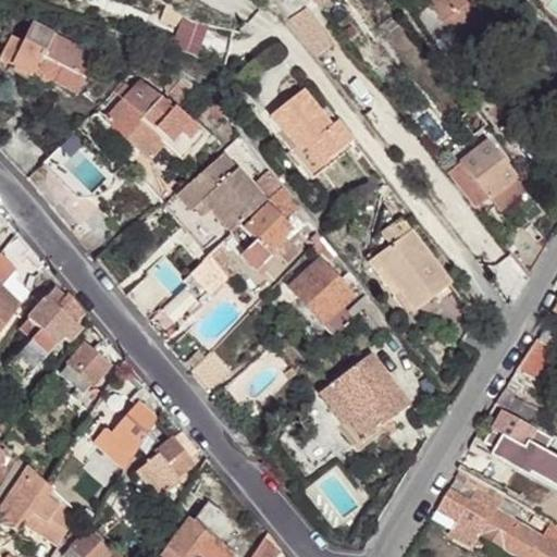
[(448,27),(474,60),(495,42),(480,23),(460,0),(431,0),(428,3),(448,27)]
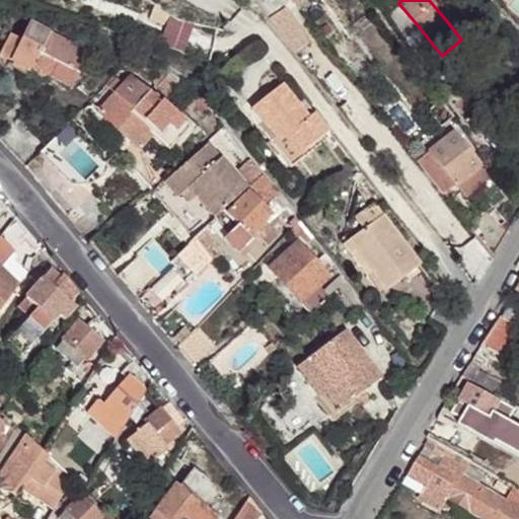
[(449,0),(429,0),(447,21),(459,12),(449,0)]
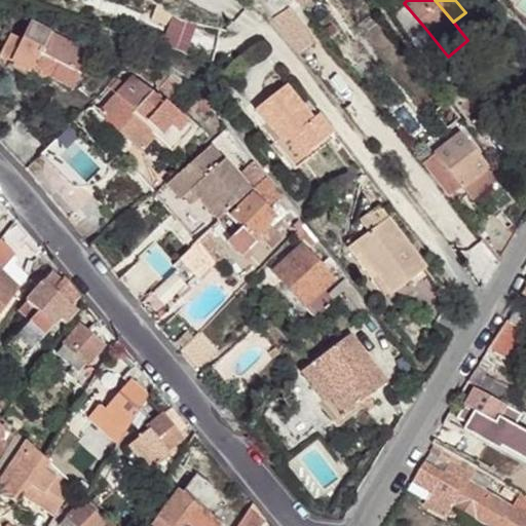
[(409,37),(423,26),(404,3),(389,13),(409,37)]
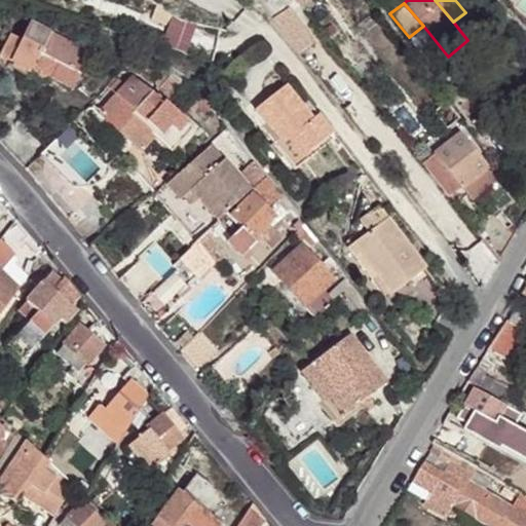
[(290,48),(305,40),(289,10),(273,19),(290,48)]
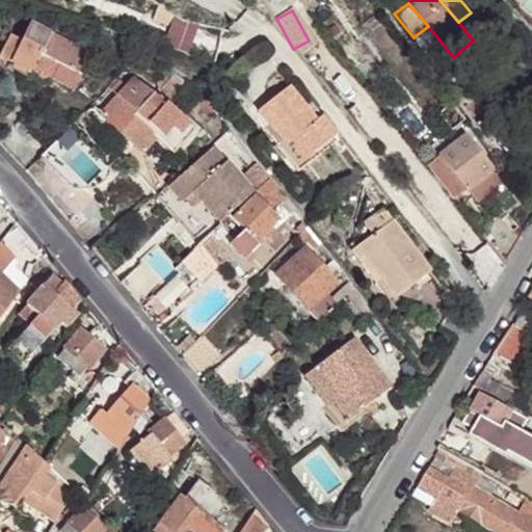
[(0,32),(0,52),(1,53),(0,54),(0,57),(30,74),(31,71),(32,69),(37,59),(57,70),(52,79),(74,89),(91,54),(29,24),(21,42),(9,36),(8,38),(0,32)]
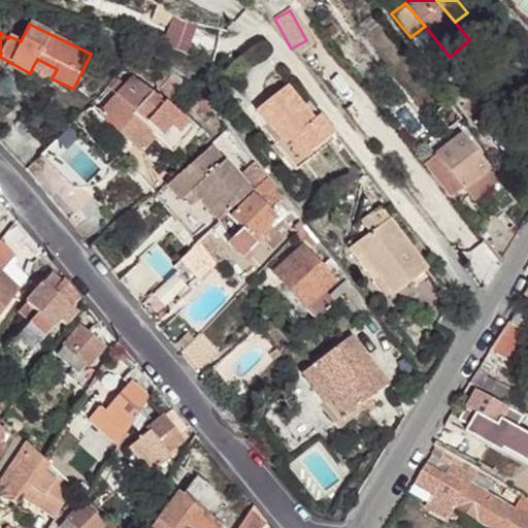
[(37,59),(32,68),(52,78),(57,69),(37,59)]
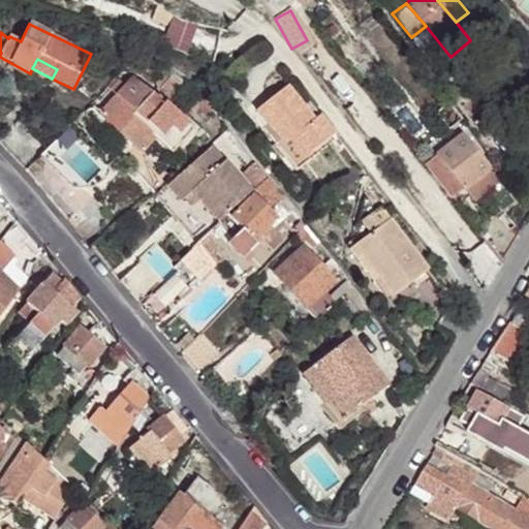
[(160,76),(155,84),(159,88),(158,89),(169,98),(181,85),(164,69),(159,75),(160,76)]
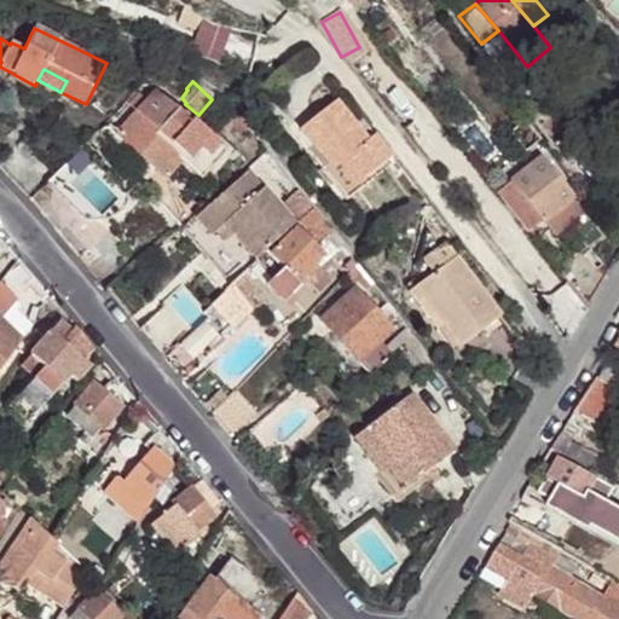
[(178,111),(155,92),(145,102),(136,113),(115,134),(137,156),(139,152),(150,165),(192,122),(184,115),(183,117),(178,111)]
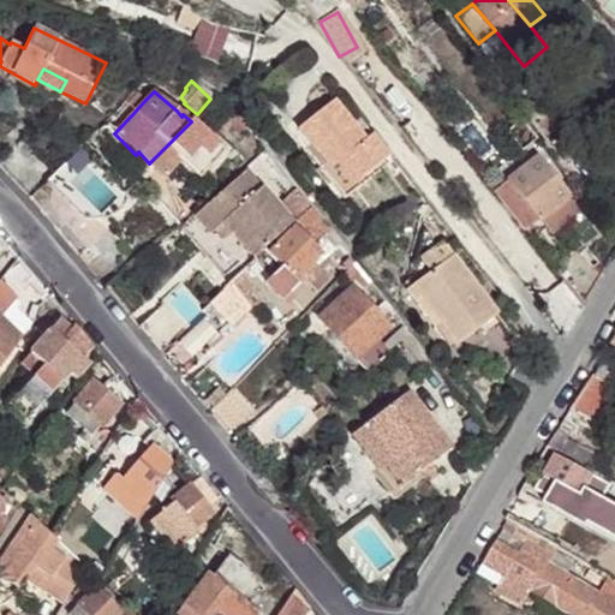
[(127,103),(135,112),(144,101),(137,94),(127,103)]
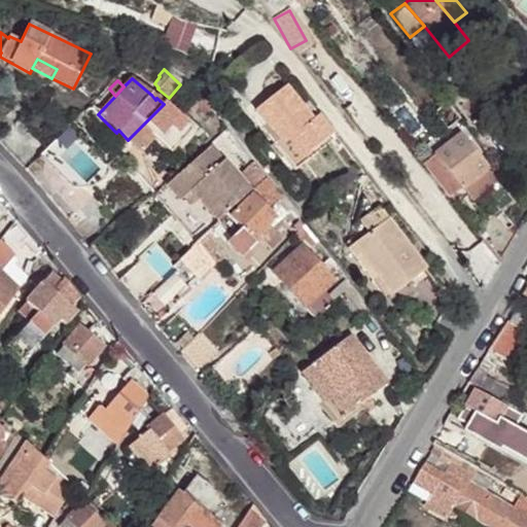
[(256,110),(283,144),(289,140),(303,157),(335,133),(319,115),(314,119),(286,85),(256,110)]
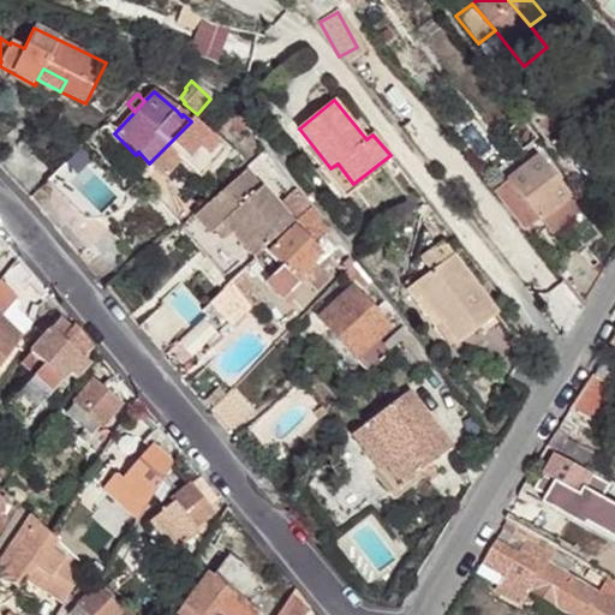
[(184,103),(177,111),(181,117),(183,114),(191,121),(192,124),(199,117),(197,114),(184,103)]
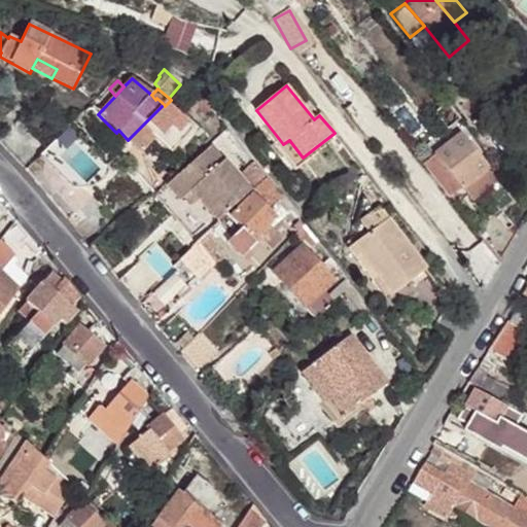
[(212,106),(203,94),(190,104),(200,115),(212,106)]
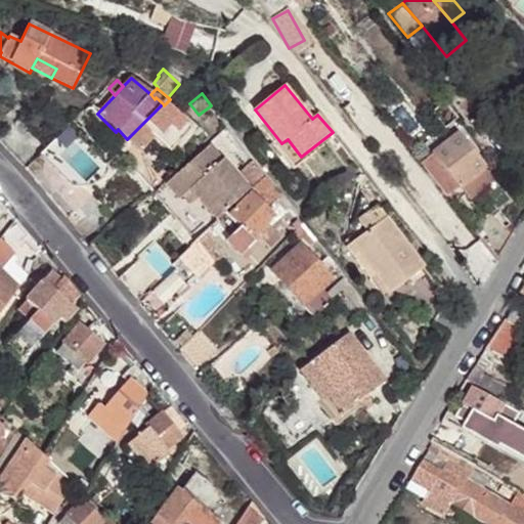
[(462,111),(466,116),(478,105),(474,99),(462,111)]
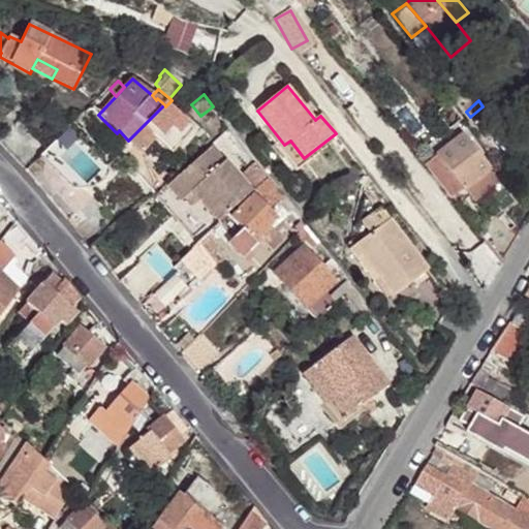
[(165,106),(164,104),(128,141),(134,147),(122,157),(157,194),(168,184),(172,181),(143,150),(153,138),(170,154),(192,129),(165,106)]
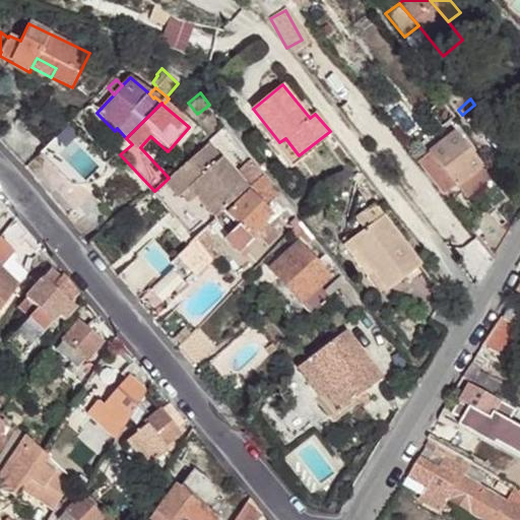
[(43,149),(14,118),(0,132),(0,139),(25,167),(43,149)]
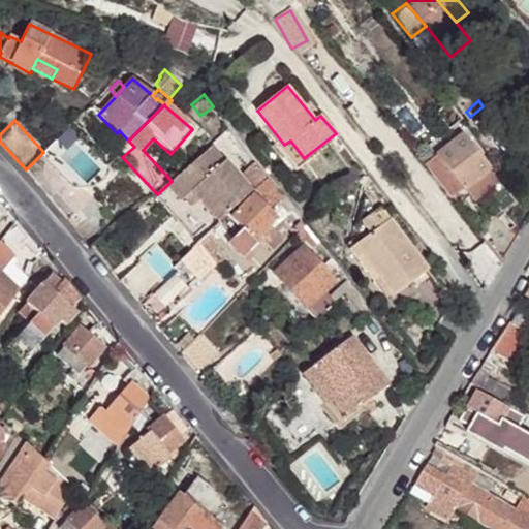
[(463,134),(435,155),(436,156),(463,190),(464,191),(491,170),(491,169),(463,134)]
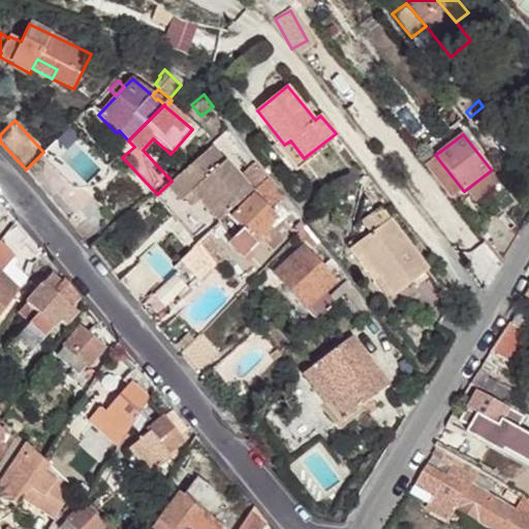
[(279,150),(297,170),(308,162),(304,158),(290,141),(284,145),(279,150)]
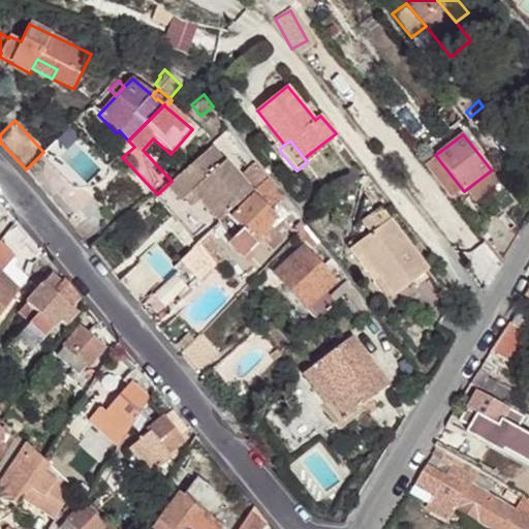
[(209,224),(186,197),(192,190),(219,221),(252,191),(212,147),(168,185),(168,184),(157,194),(194,239),(209,224)]
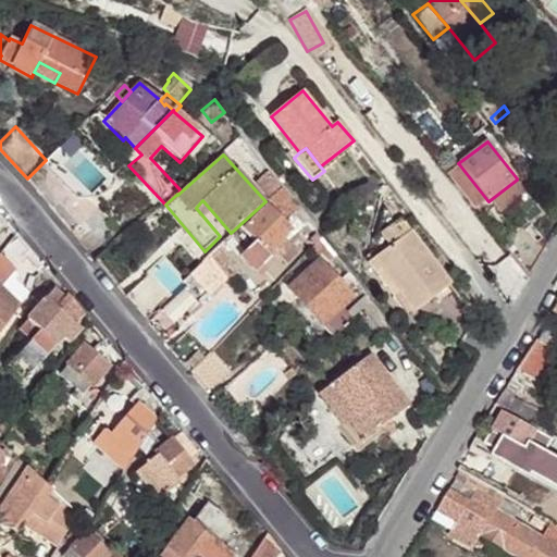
[(78,197),(46,160),(27,178),(58,214),(78,197)]
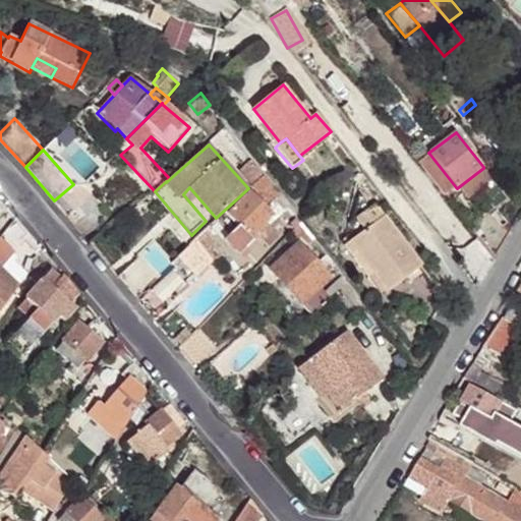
[(445,195),(456,187),(429,154),(419,163),(445,195)]
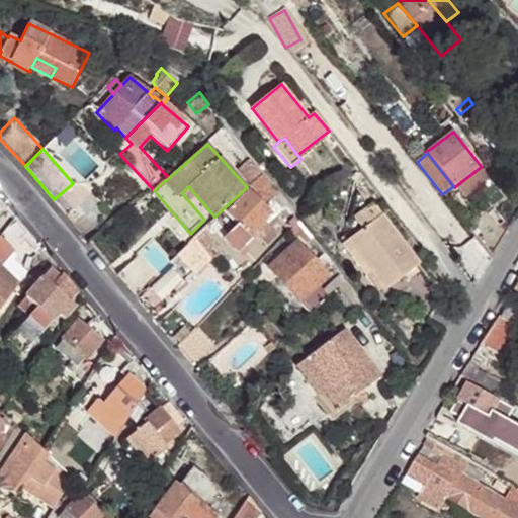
[(251,158),(238,169),(251,186),(264,174),(251,158)]
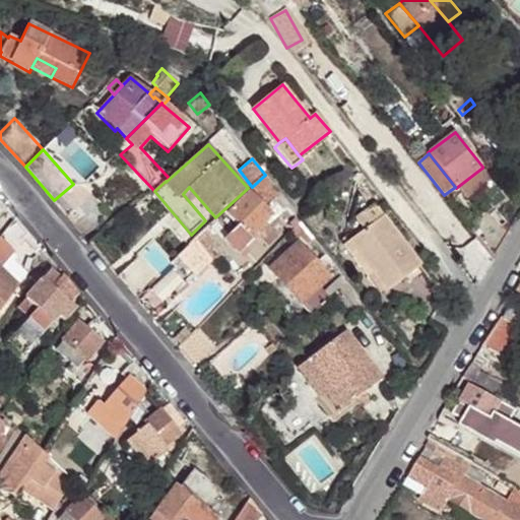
[(482,168),(456,188),(466,199),(492,180),(482,168)]
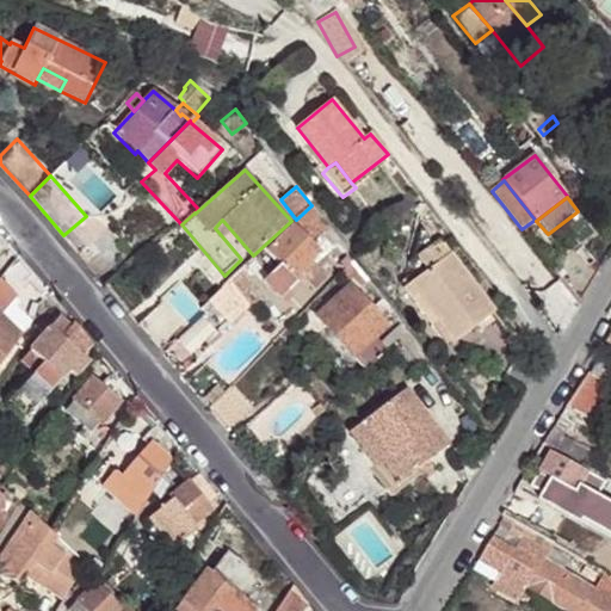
[(413,210),(419,217),(430,211),(424,203),(413,210)]
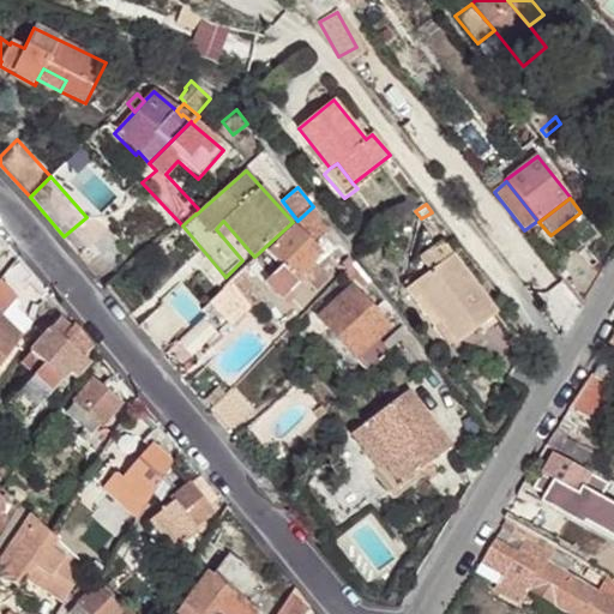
[(263,284),(281,304),(306,280),(315,290),(329,278),(318,268),(327,258),(342,241),(313,206),(298,221),(308,232),(306,234),(295,223),(266,251),(282,266),(263,284)]
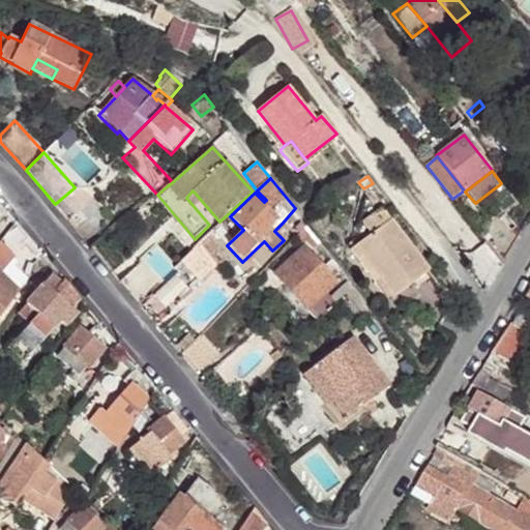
[(17,221),(0,203),(0,230),(5,235),(17,221)]
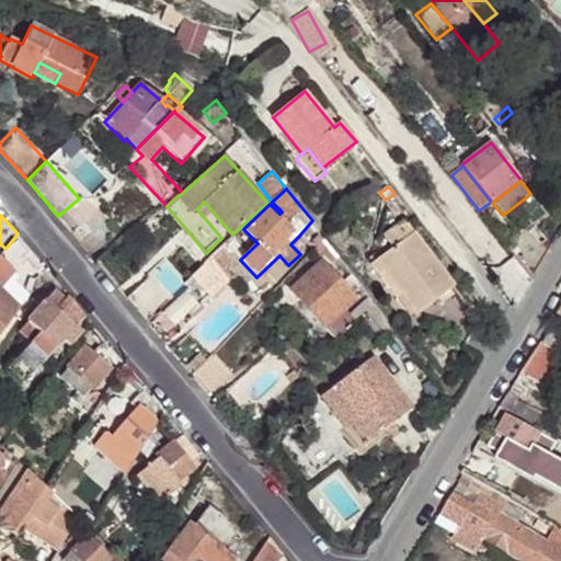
[(382,235),(393,249),(413,233),(403,219),(382,235)]
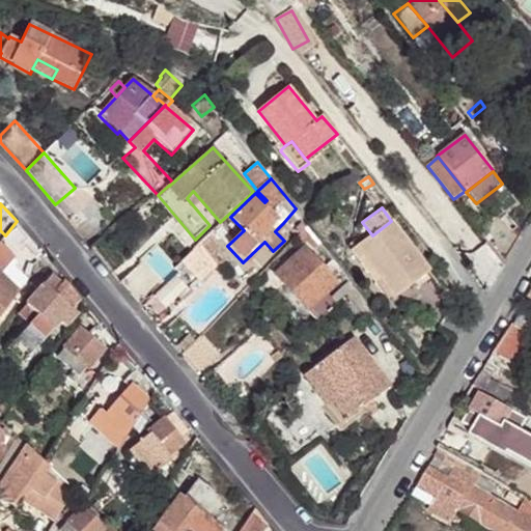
[(476,229),(504,263),(520,238),(493,214),(476,229)]
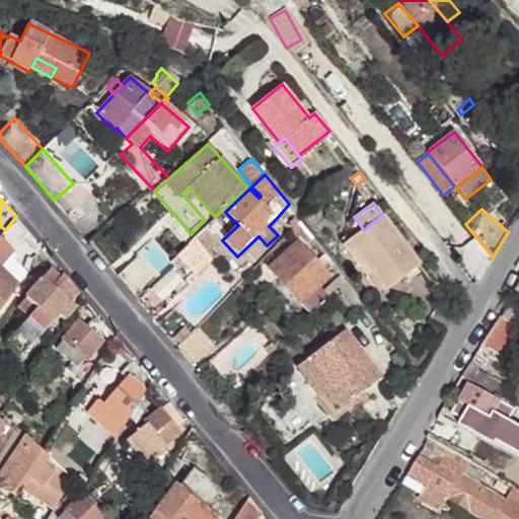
[(28,231),(16,216),(5,230),(0,236),(0,242),(4,248),(13,235),(17,240),(28,231)]
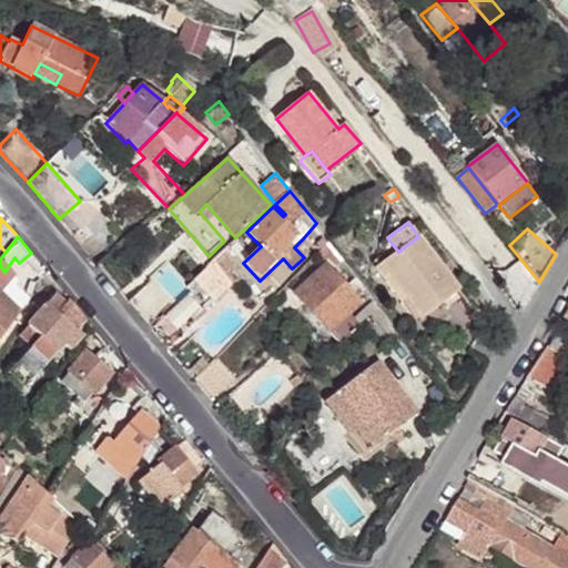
[(406,298),(422,320),(459,291),(418,236),(398,252),(382,264),(406,298)]
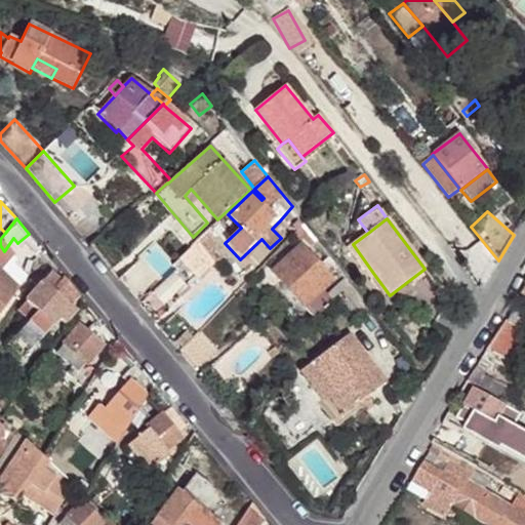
[(318,240),(305,221),(292,234),(298,240),(304,235),(314,245),(318,240)]
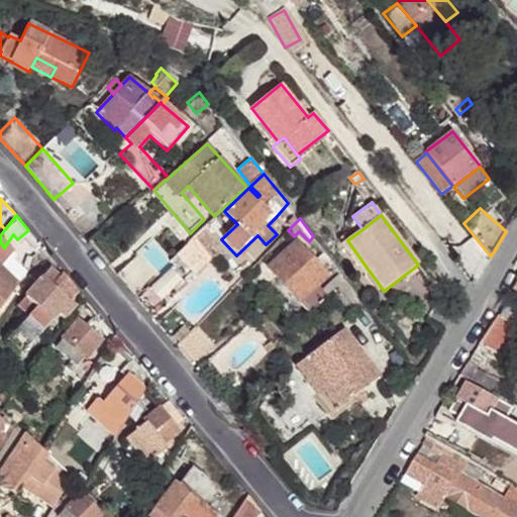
[(205,230),(197,237),(212,257),(221,252),(205,230)]
